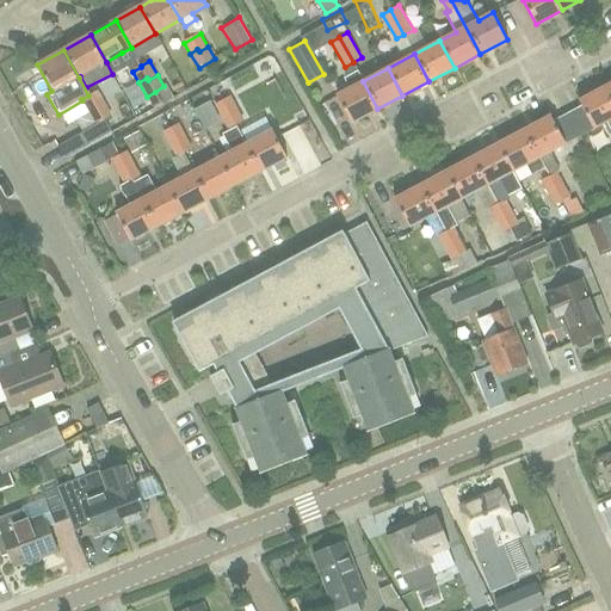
[(377,109),(363,81),(337,96),(351,123),(377,109)]
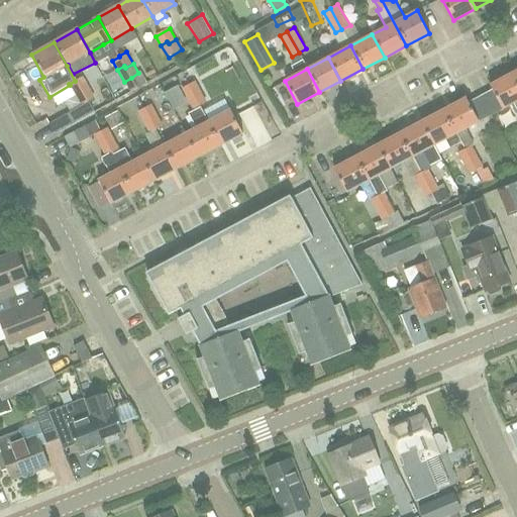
[(138,73),(131,78),(136,87),(146,82),(140,71),(138,73)]
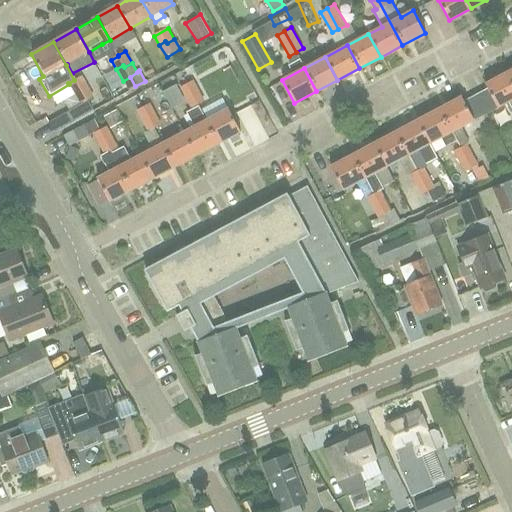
[(511,80),(507,72),(485,84),(487,88),(497,107),(508,101),(511,109),(511,80)]
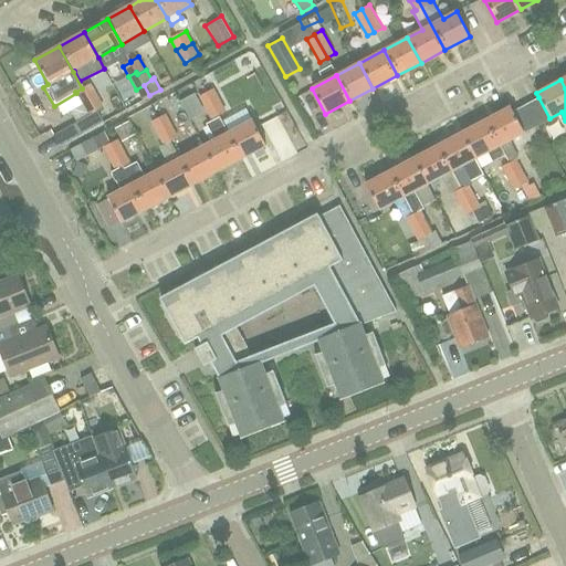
[(96,98),(98,96),(91,83),(82,88),(75,92),(76,93),(82,103),(88,100),(90,102),(96,98)]
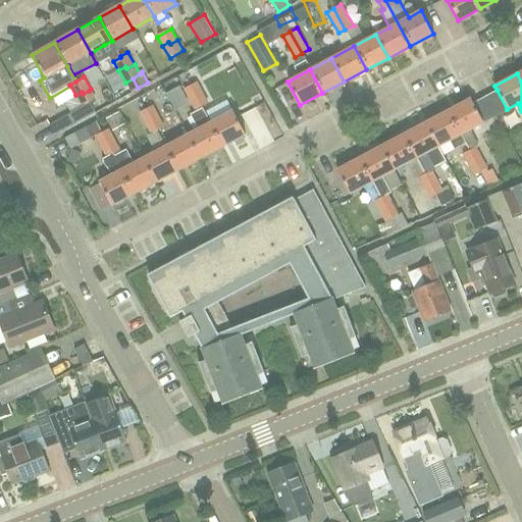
[(197,82),(189,86),(201,107),(208,103),(197,82)]
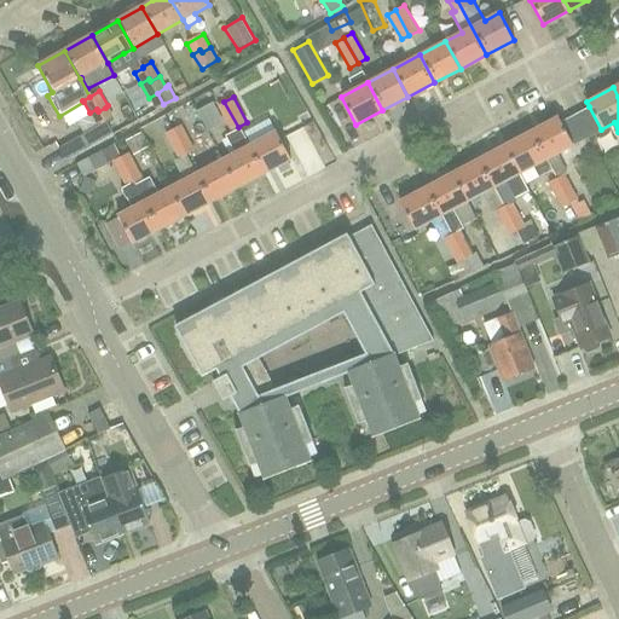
[(238,127),(224,102),(217,105),(231,132),(238,127)]
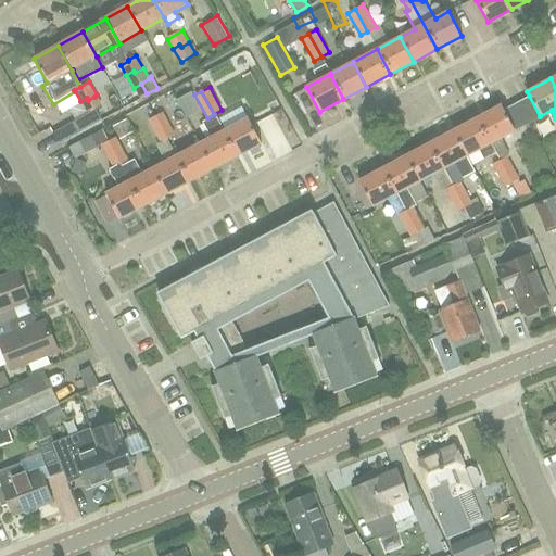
[(80,101),(87,113),(102,105),(101,103),(97,95),(95,97),(88,100),(87,98),(80,101)]
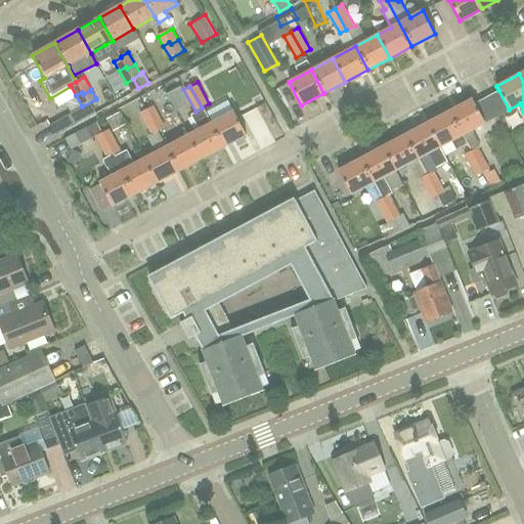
[(509,110),(498,90),(474,102),(484,122),(485,123),(510,111),(509,110)]
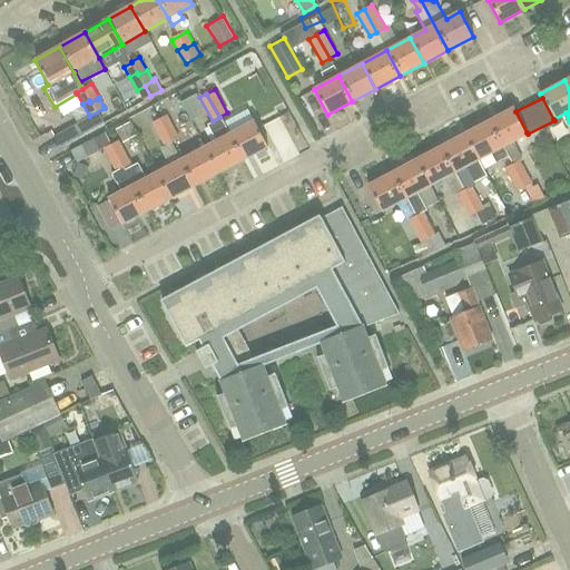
[(513,107),(489,120),(509,157),(503,145),(527,133),(516,111),(513,107)]
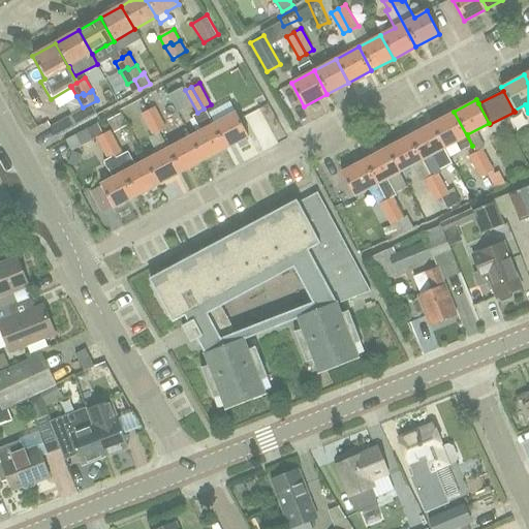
[(71,114),(78,125),(95,115),(89,104),(71,114)]
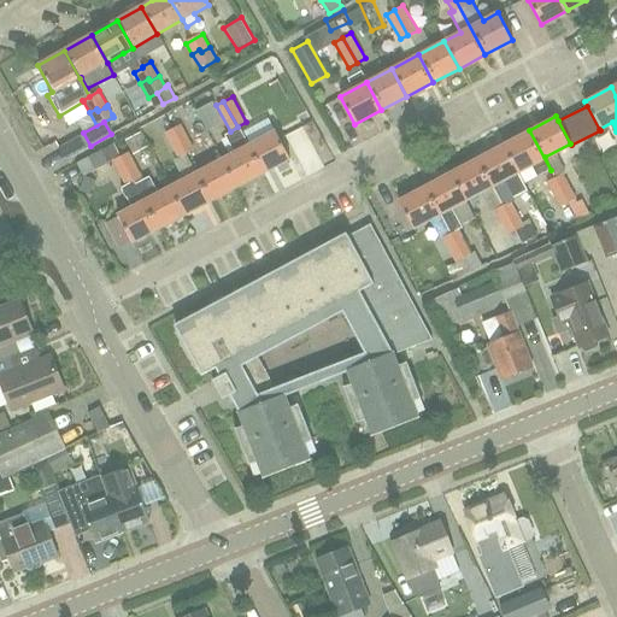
[(172,129),(171,129),(184,154),(194,148),(181,124),(172,129)]
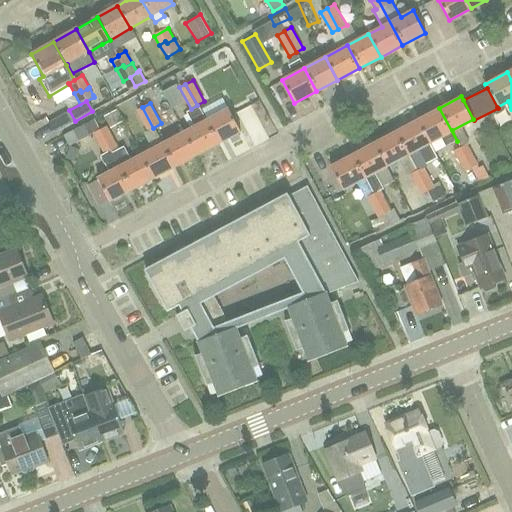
[(194,126),(183,132),(196,156),(218,144),(205,120),(197,106),(186,112),(194,126)]
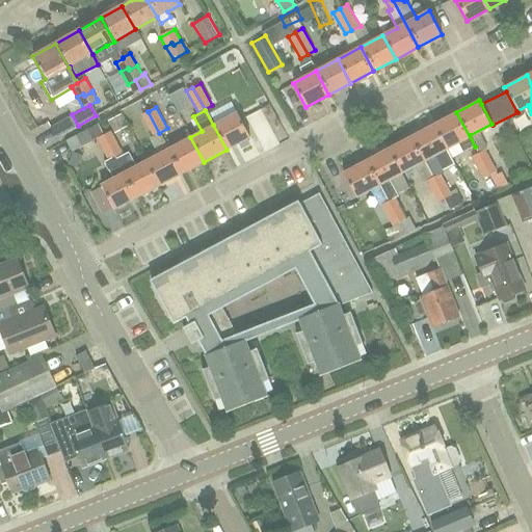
[(153,136),(159,133),(148,111),(141,114),(153,136)]
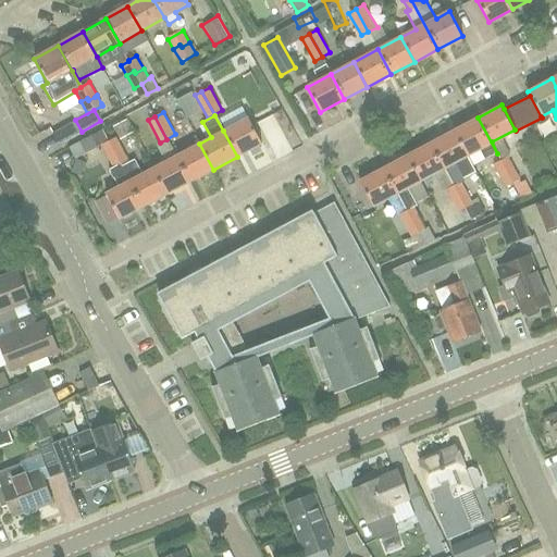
[(497,153),(478,118),(455,131),(468,155),(479,149),(485,160),(497,153)]
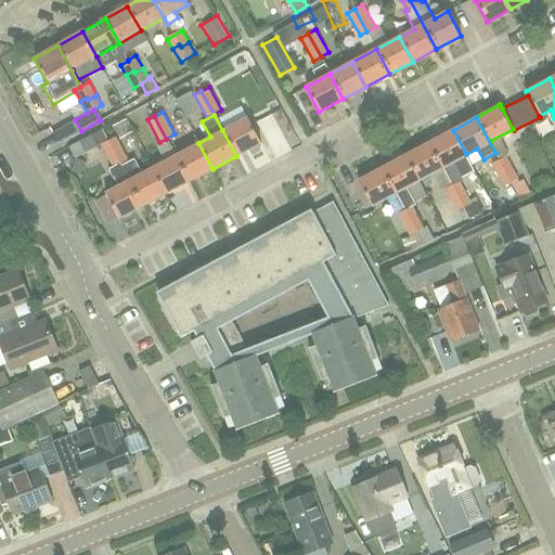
[(236,156),(260,143),(246,118),(222,130),(236,156)]
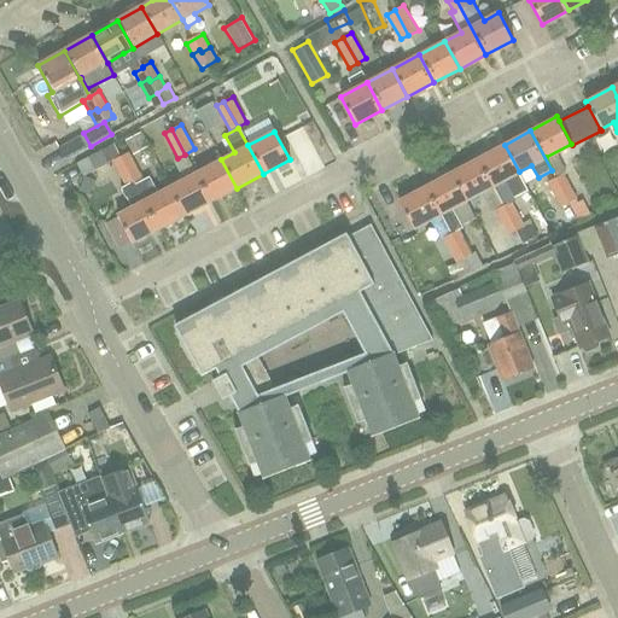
[(140,133),(127,140),(134,153),(147,146),(140,133)]
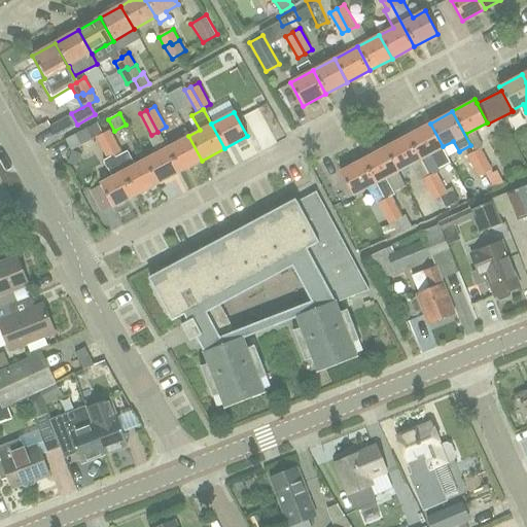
[(103,133),(97,123),(85,129),(92,140),(96,137),(108,157),(103,161),(112,177),(99,184),(111,208),(135,196),(115,157),(113,154),(103,133)]
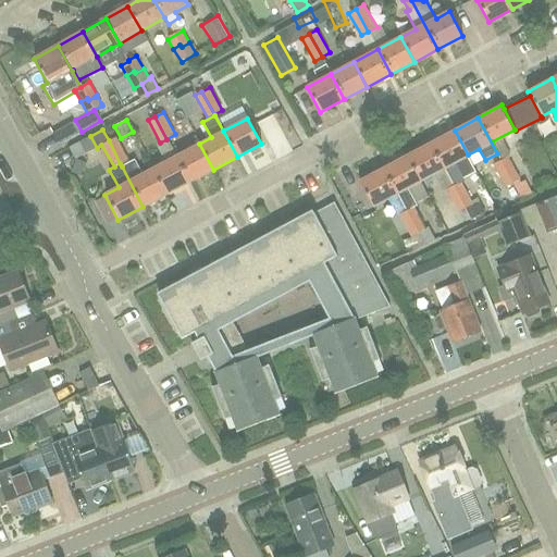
[(468,155),(455,131),(431,143),(444,168),(454,186),(466,209),(472,221),(486,212),(478,197),(472,200),(462,182),(465,180),(455,162),(468,155)]
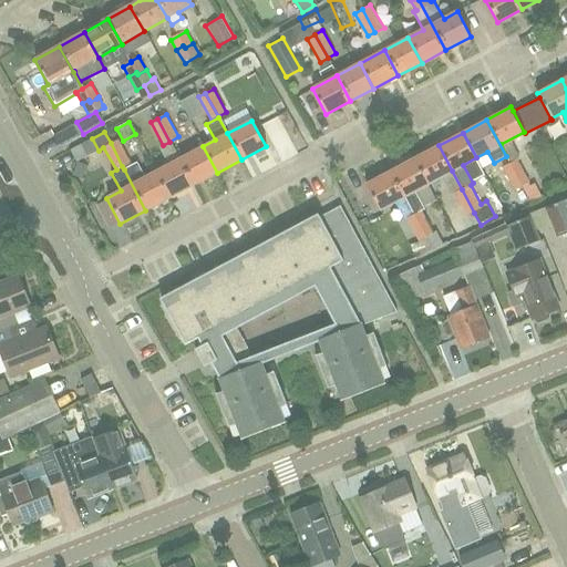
[(132,162),(119,138),(111,143),(122,166),(132,162)]
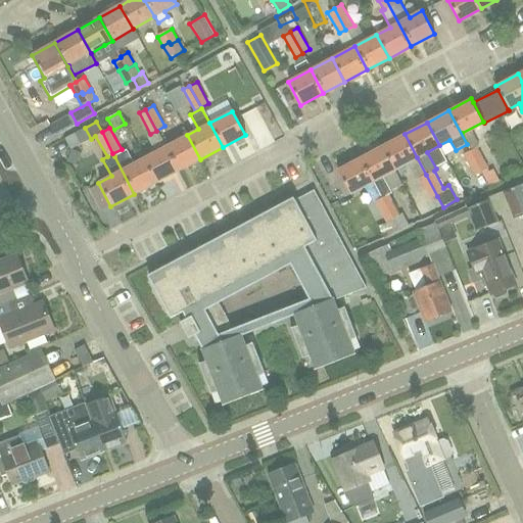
[(417,157),(405,134),(382,146),(394,170),(417,157)]
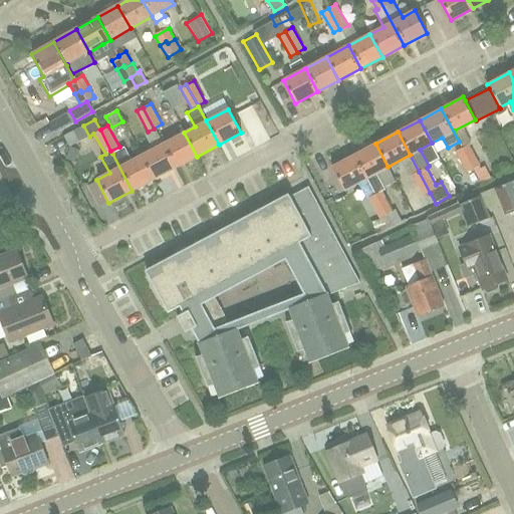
[(197,157),(184,133),(163,145),(175,168),(197,157)]
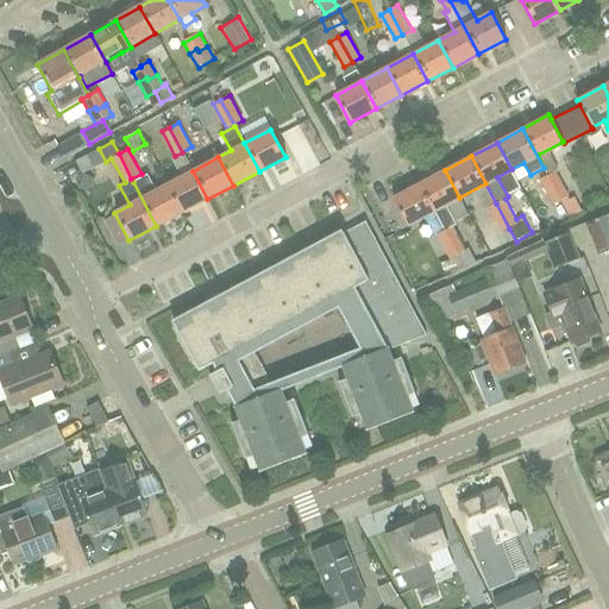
[(459,198),(445,170),(419,184),(434,211),(444,231),(458,256),(464,268),(477,262),(469,248),(466,249),(453,226),(457,225),(456,223),(469,215),(459,198)]
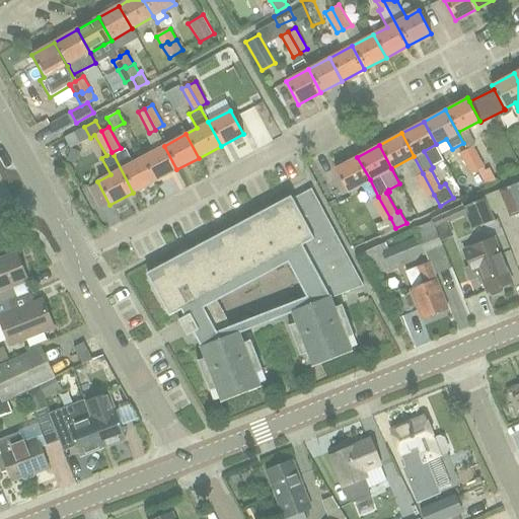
[(176,169),(164,146),(154,151),(142,157),(154,181),(176,169)]
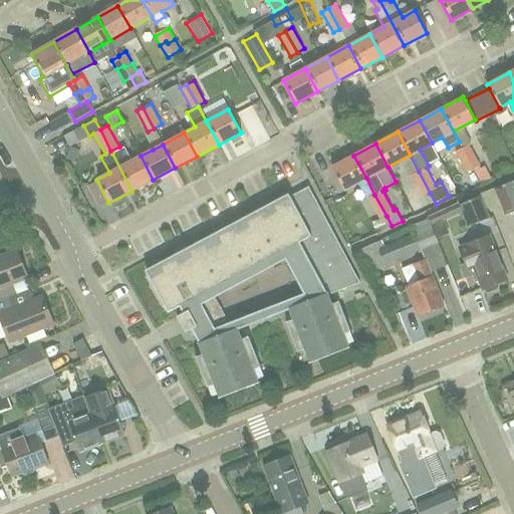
[(469,145),(462,148),(473,169),(480,165),(469,145)]
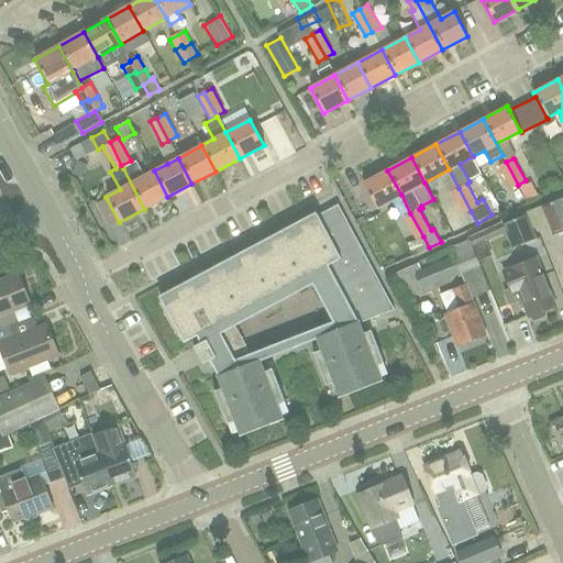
[(87,165),(77,161),(72,173),(81,178),(87,165)]
